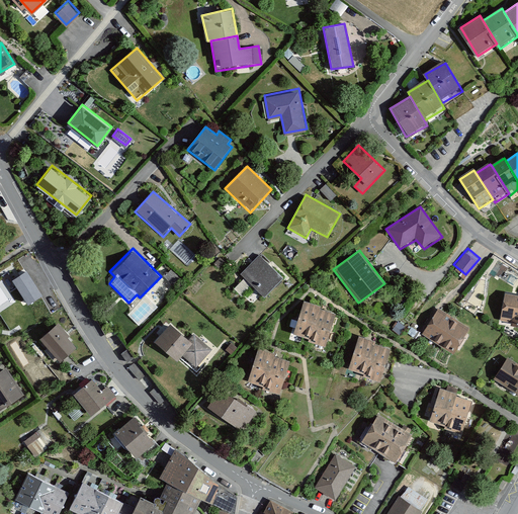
[(283,277),(258,253),(238,273),(263,297),(283,277)]
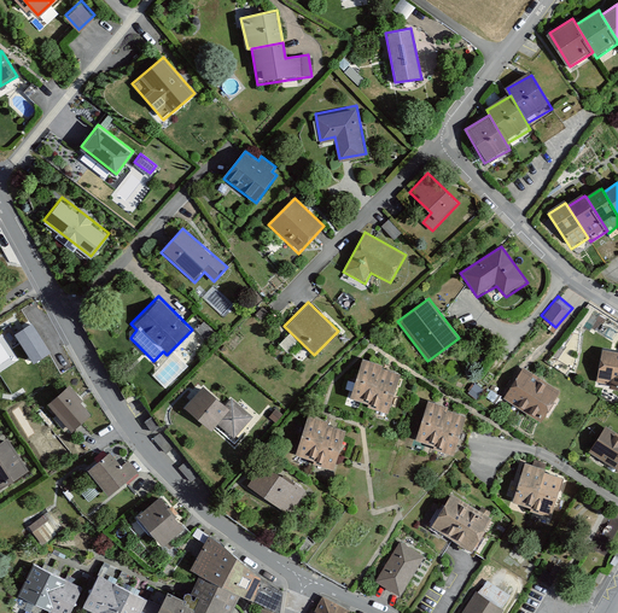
[(53,339),(39,323),(33,330),(25,321),(4,340),(24,365),(53,339)]
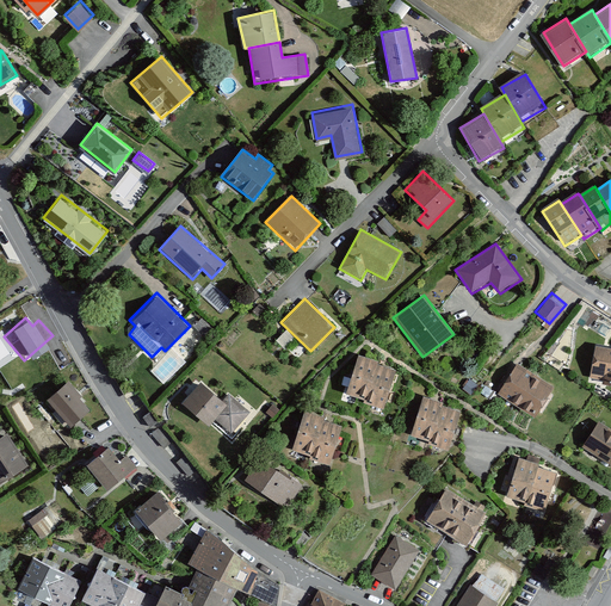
[(610,347),(596,346),(588,382),(610,385),(610,347)]
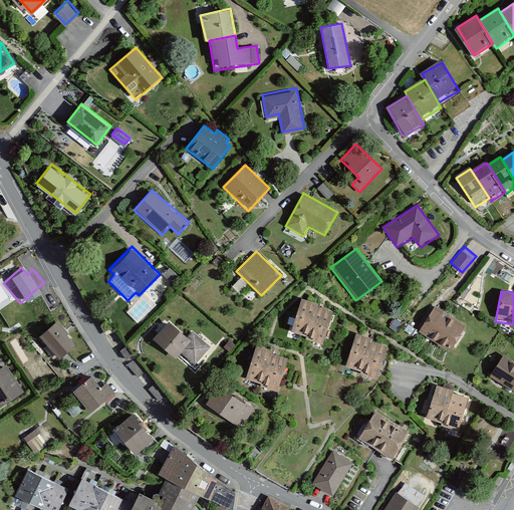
[(316,306),(317,303),(301,299),(292,331),(307,336),(316,306)]
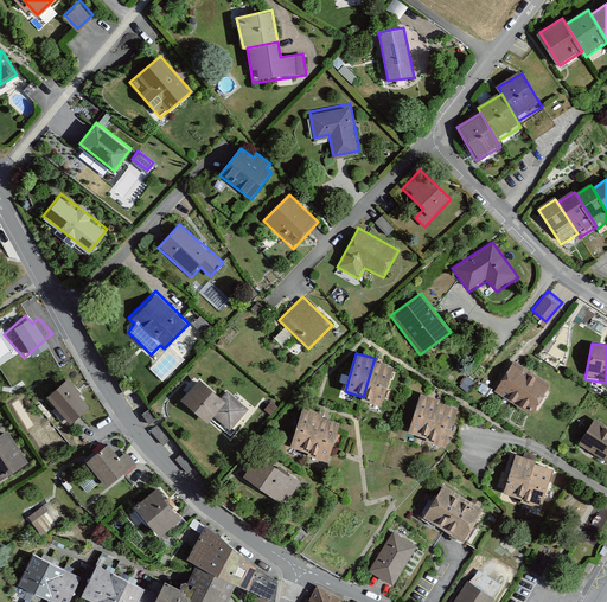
[(553,384),(513,360),(494,391),(532,415),(553,384)]
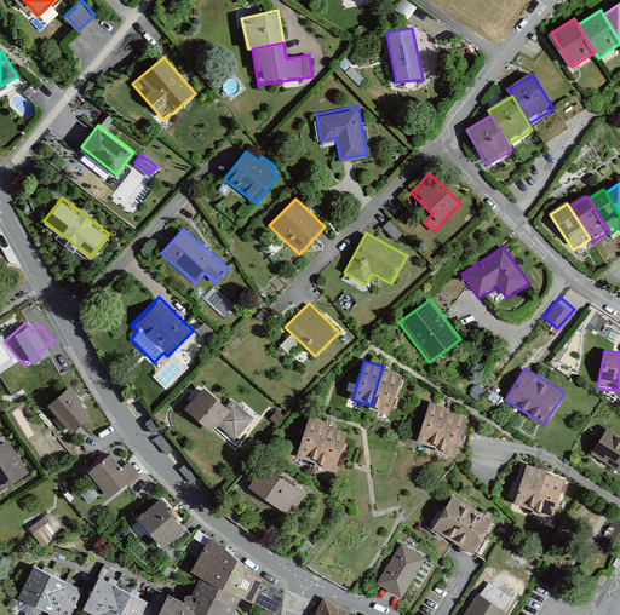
[(390,415),(401,375),(382,369),(371,406),(371,409),(390,415)]
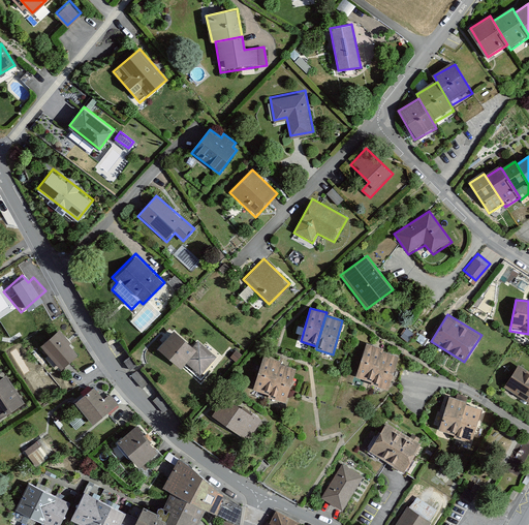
[(80,351),(60,329),(40,345),(59,368),(80,351)]
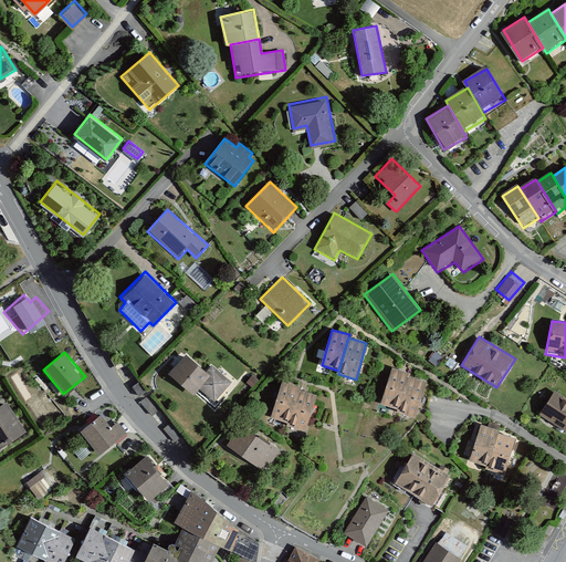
[(206,373),(186,355),(169,374),(195,396),(200,389),(217,403),(236,381),(213,363),(206,373)]
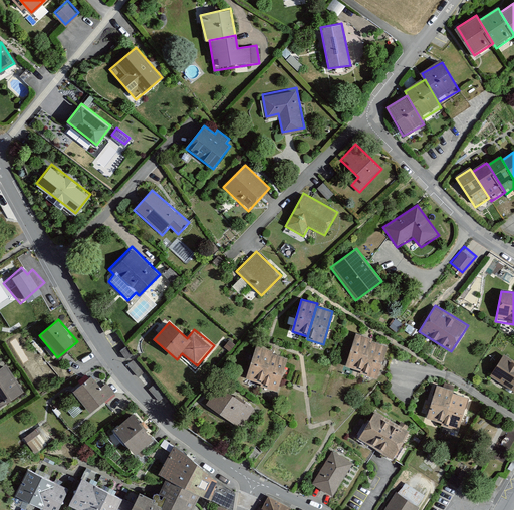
[(371,341),(372,337),(355,333),(346,365),(362,370),(371,341)]
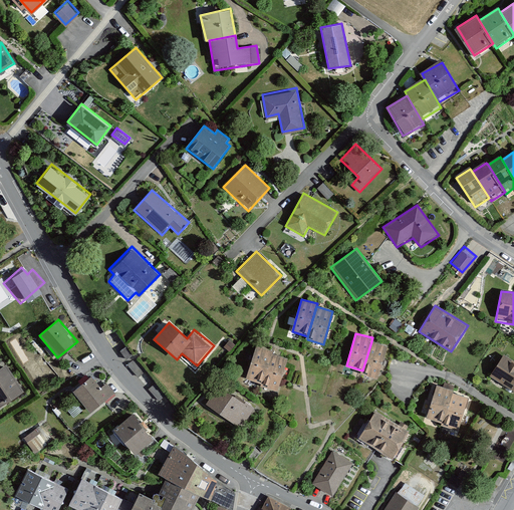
[(378,378),(388,345),(371,341),(362,370),(361,373),(378,378)]
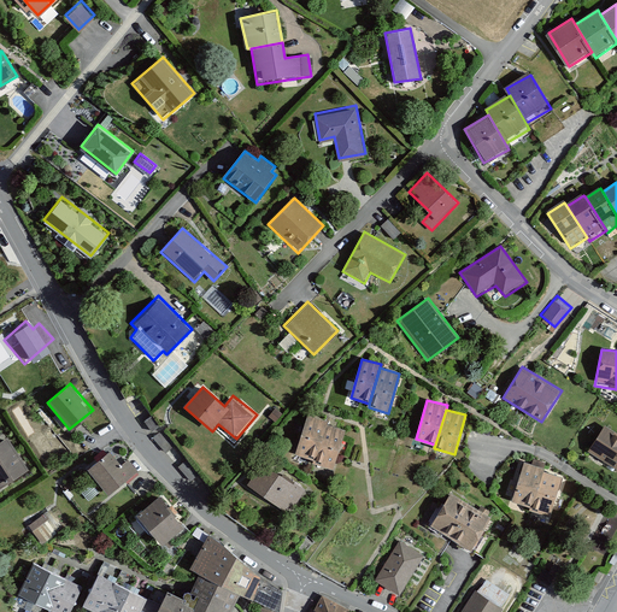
[(329,419),(306,413),(293,455),(316,463),(327,424),(329,419)]
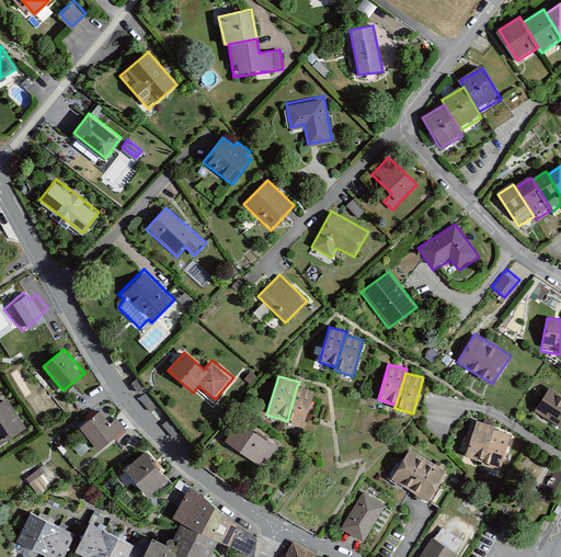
[(316,393),(297,386),(287,421),(285,425),(304,431),(316,393)]
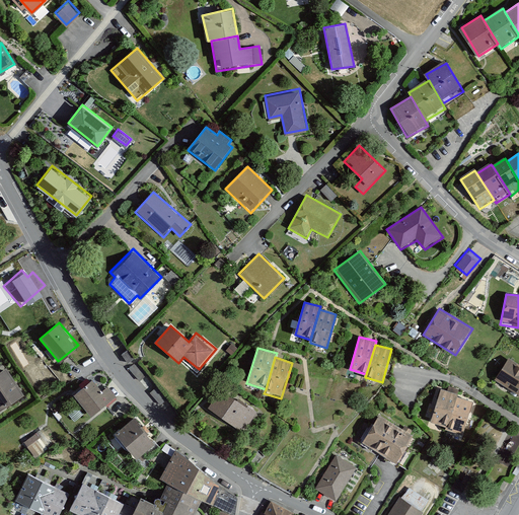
[(518,394),(518,363),(509,358),(495,380),(518,395),(518,394)]
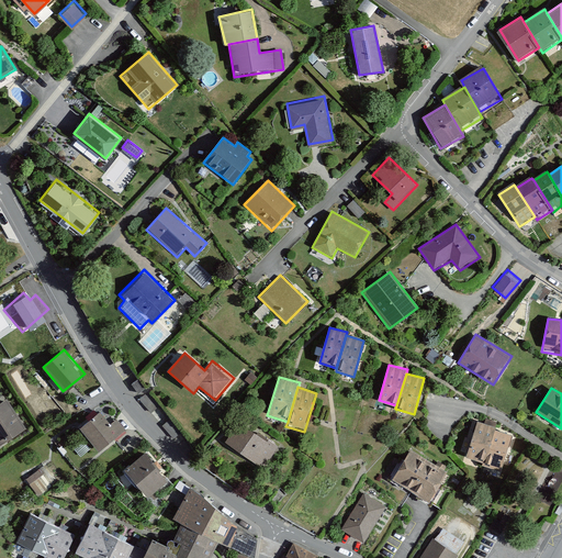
[(0,442),(26,423),(6,395),(0,399),(0,442)]
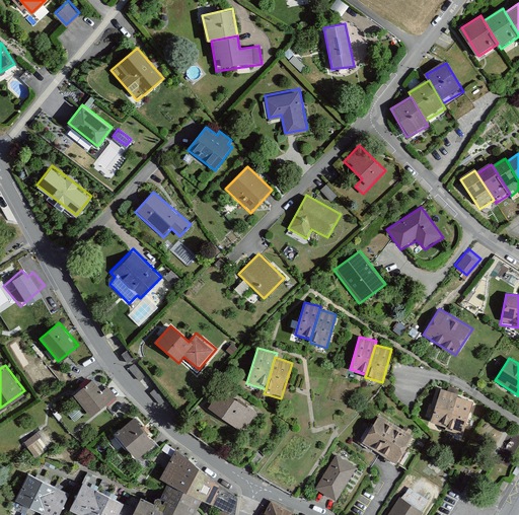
[(116,393),(108,384),(102,389),(92,377),(74,393),(92,414),(116,393)]
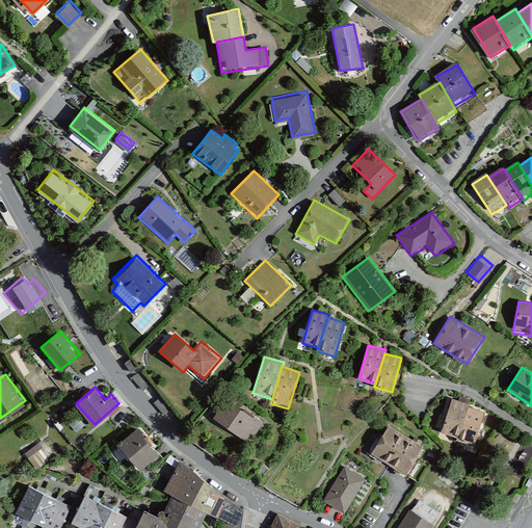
[(249,443),(264,420),(223,394),(209,417),(249,443)]
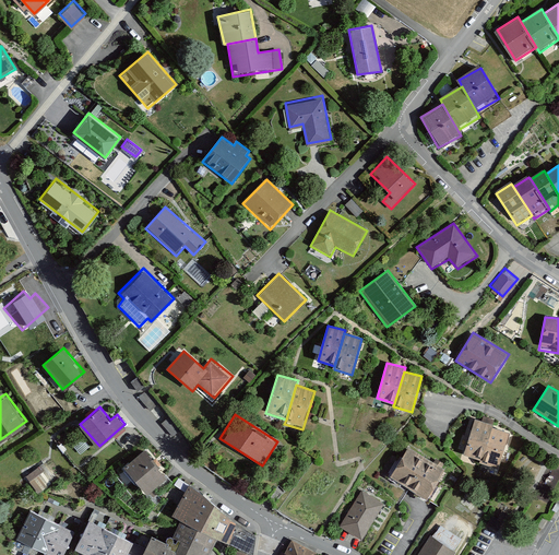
[(482,459),(491,424),(474,418),(463,455),(482,459)]
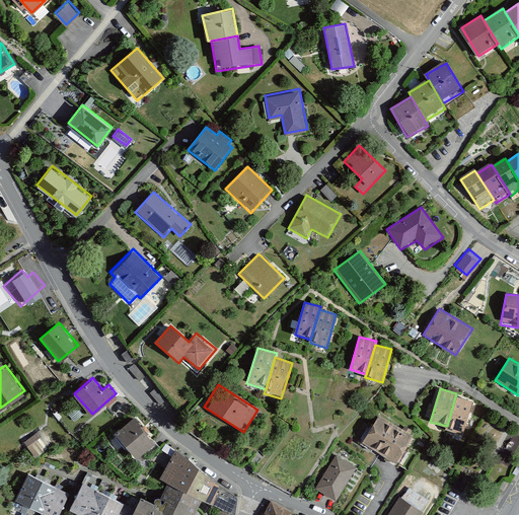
[(472,401),(456,396),(447,426),(446,430),(462,435),(472,401)]
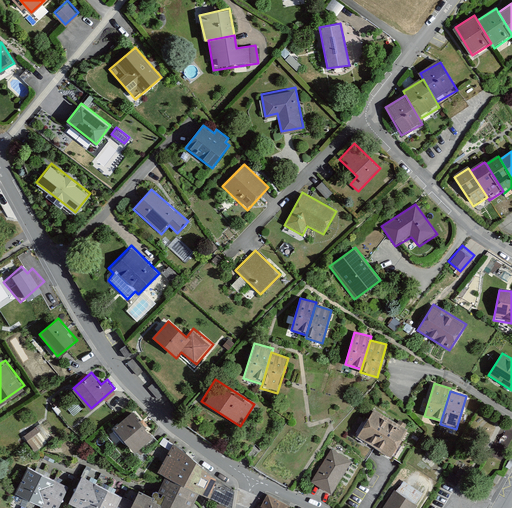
[(375,409),(358,436),(392,457),(408,429),(375,409)]
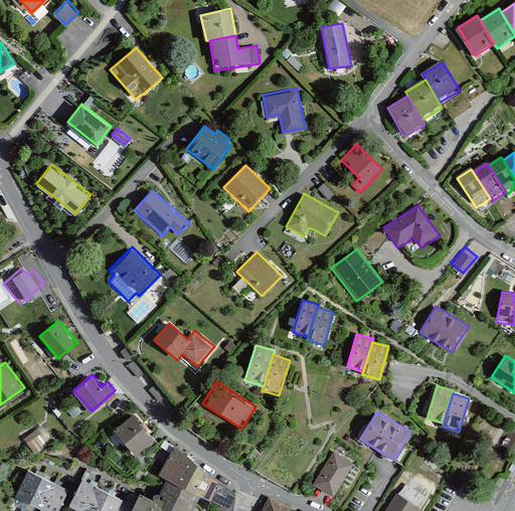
[(156,440),(134,413),(116,430),(137,455),(156,440)]
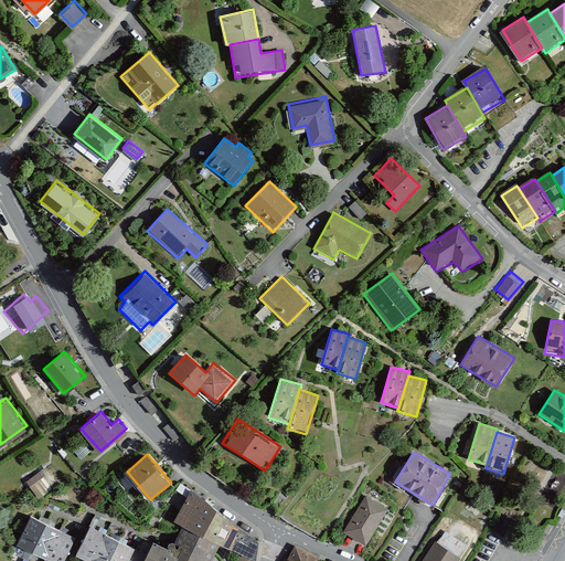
[(42,470),(30,473),(34,490),(46,487),(42,470)]
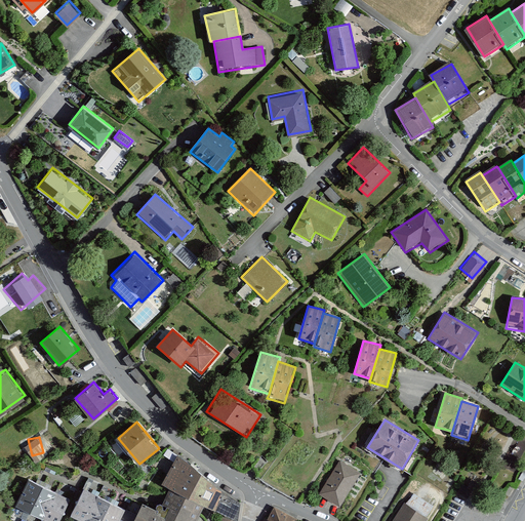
[(219,520),(236,520),(239,502),(177,452),(162,482),(170,486),(203,503),(224,513),(219,520)]
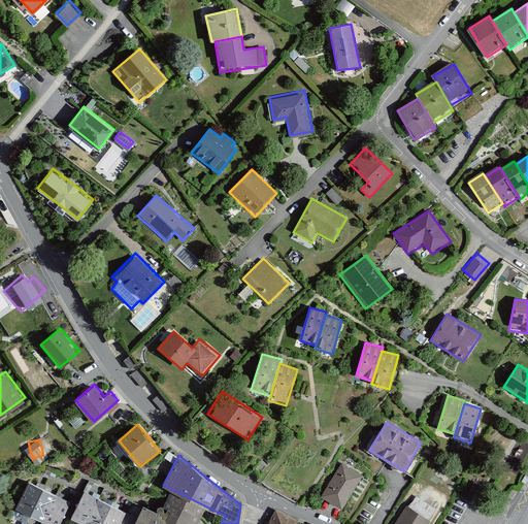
[(266,462),(260,457),(254,465),(260,470),(266,462)]
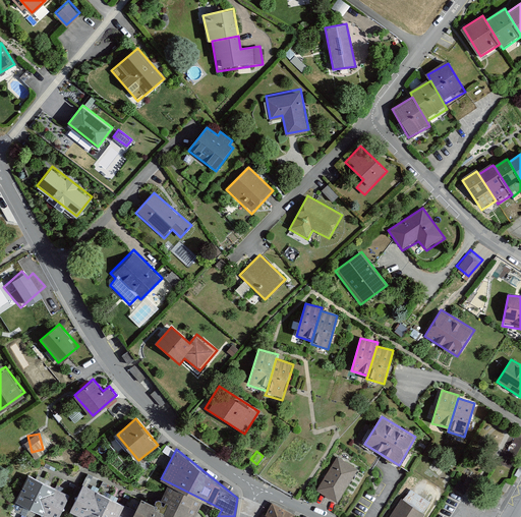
[(358,469),(337,456),(315,491),(338,504),(358,469)]
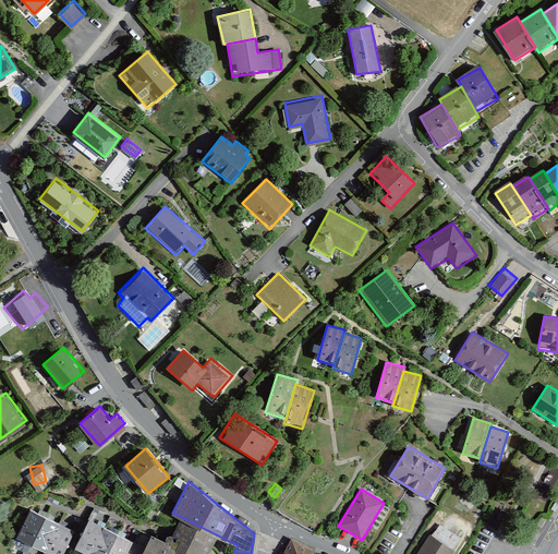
[(62,553),(74,528),(29,507),(15,537),(53,553),(62,553)]
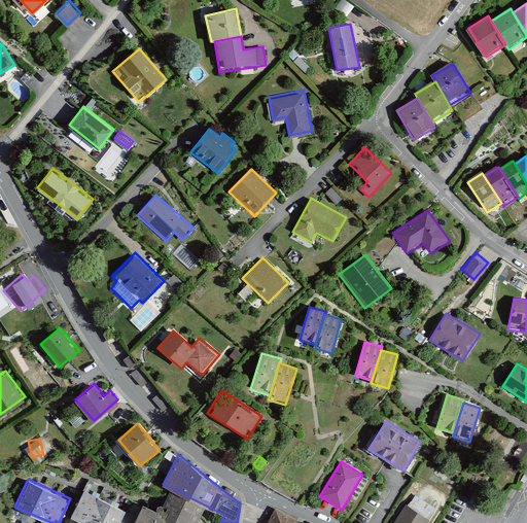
[(470,499),(476,489),(464,483),(459,493),(470,499)]
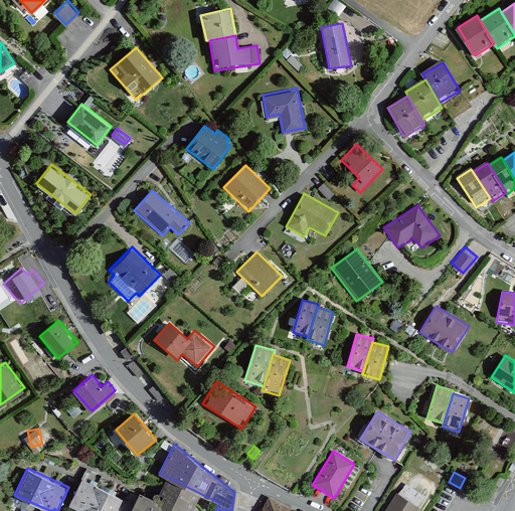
[(117,510),(125,497),(81,476),(67,504),(81,510),(117,510)]
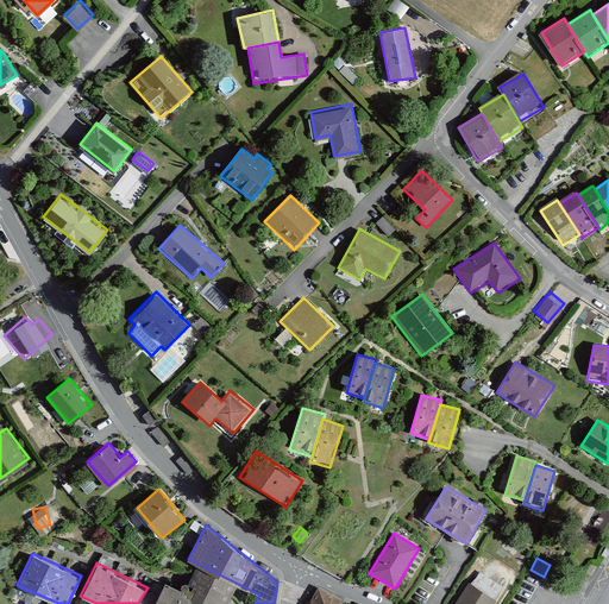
[(225,603),(236,583),(198,564),(183,590),(165,582),(155,603),(225,603)]
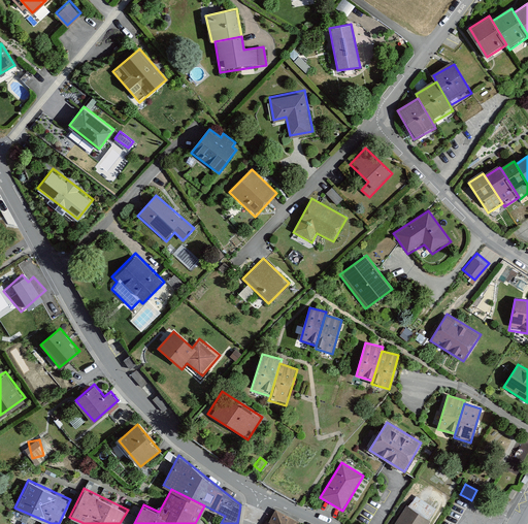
[(414,493),(393,523),(427,523),(437,509),(414,493)]
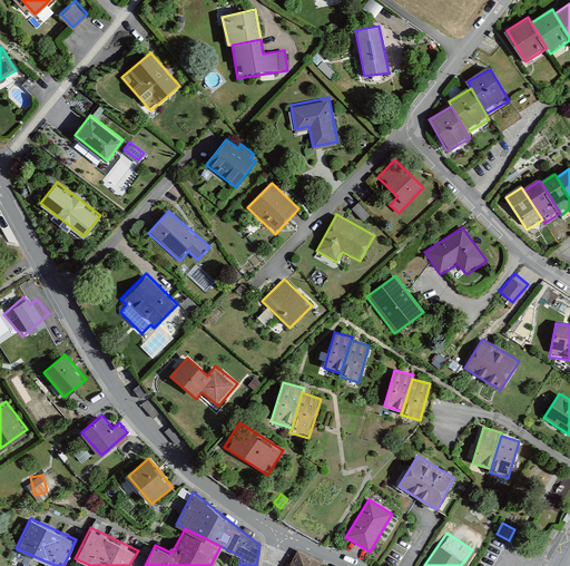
[(298,547),(288,565),(320,565),(323,559),(298,547)]
